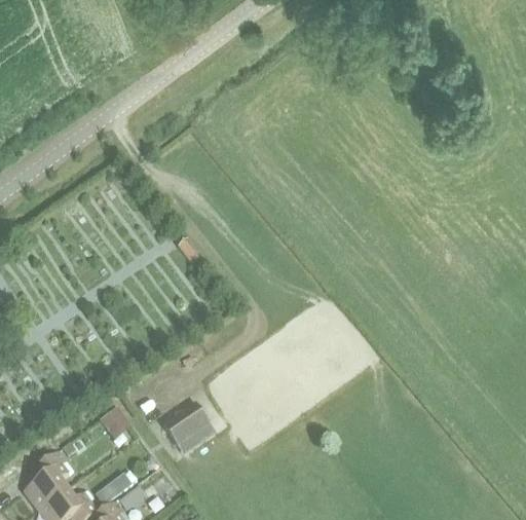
[(192,261),(202,254),(187,235),(178,243),(192,261)]
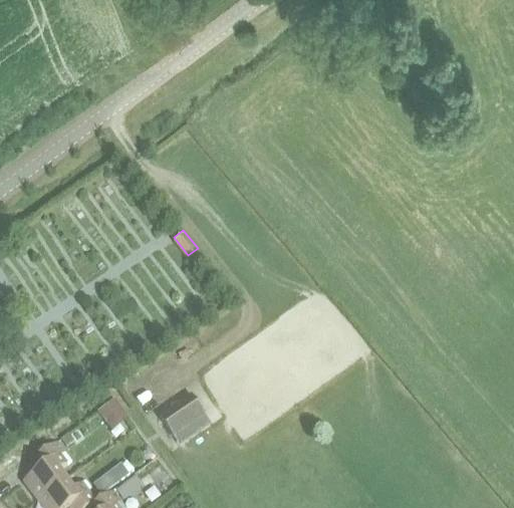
[(160,417),(174,437),(206,415),(192,395),(160,417)]
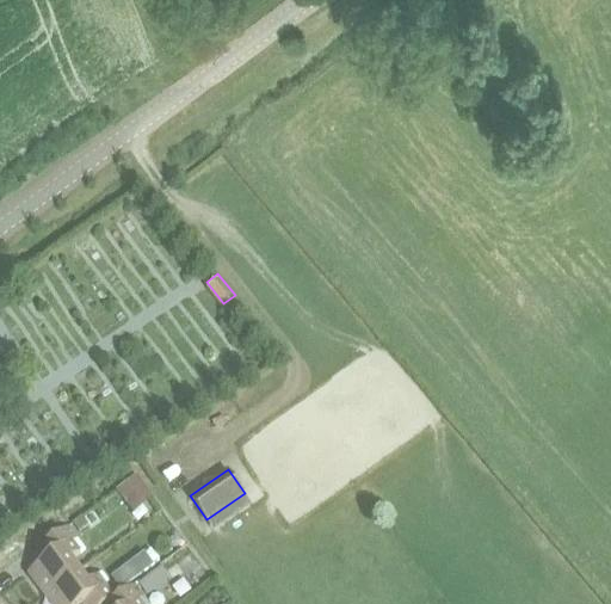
[(137,470),(117,486),(133,509),(153,493),(137,470)]
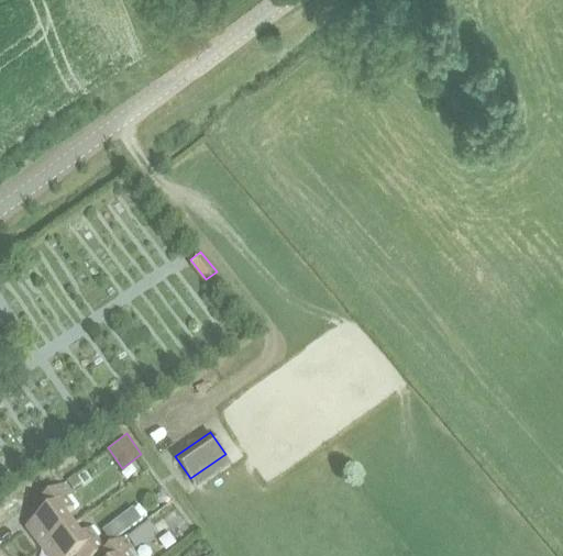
[(74,471),(65,478),(72,487),(80,480),(74,471)]
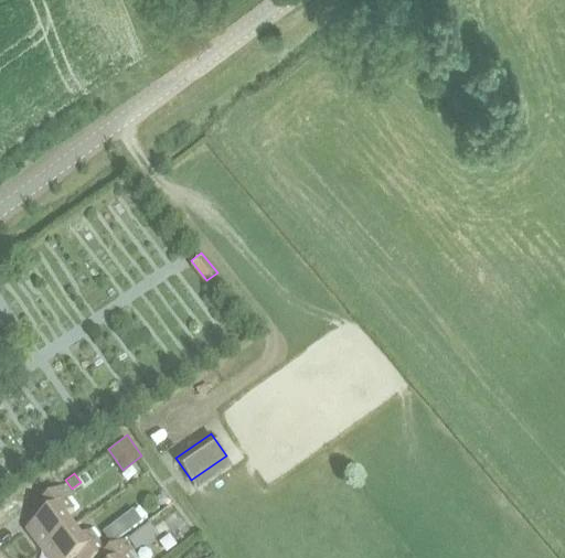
[(40,548),(73,524),(64,514),(78,504),(62,482),(34,503),(43,513),(24,527),(40,548)]
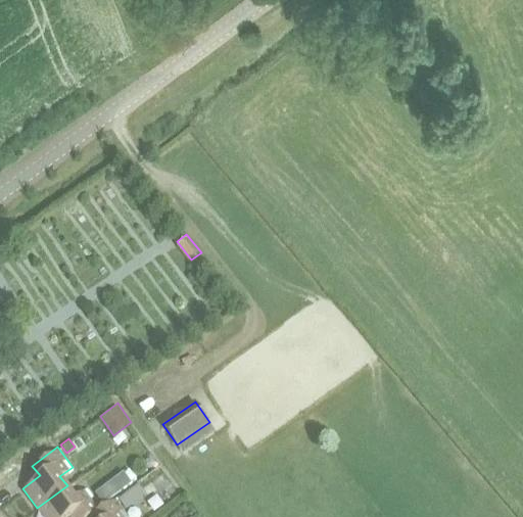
[(115,477),(95,492),(102,503),(123,487),(115,477)]
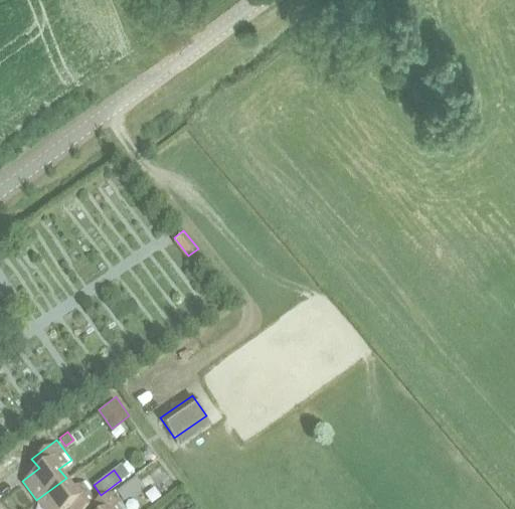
[(73,488),(66,478),(36,500),(43,508),(64,508),(67,507),(68,508),(84,508),(88,507),(100,498),(86,479),(73,488)]
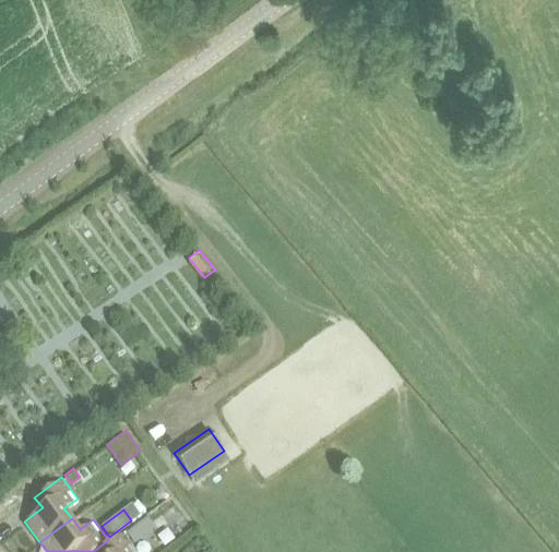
[(141,519),(127,530),(135,540),(149,530),(141,519)]
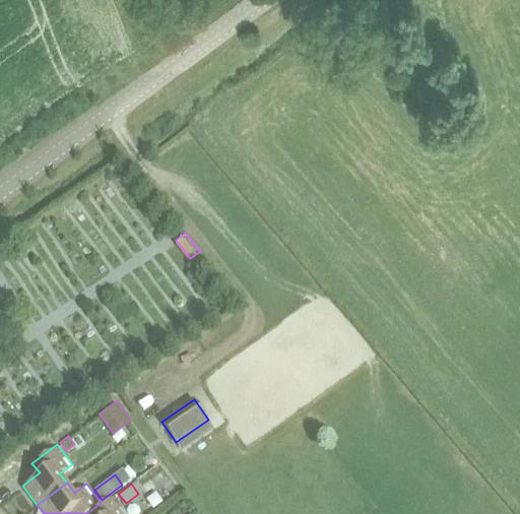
[(101,503),(88,512),(89,513),(127,513),(128,513),(114,494),(101,503)]
